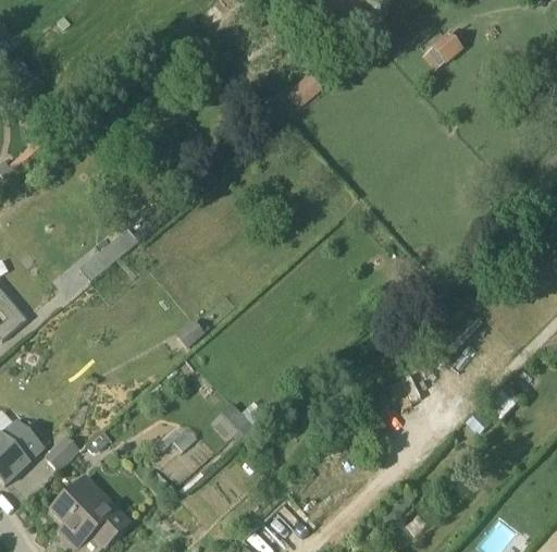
[(318,0),(351,15),(359,0),(361,0),(386,12),(392,0),(318,0)]
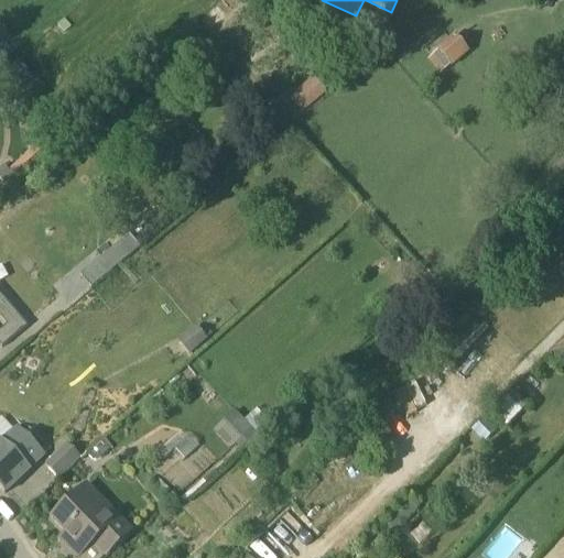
[(452,64),(468,50),(454,32),(436,46),(438,48),(427,56),(440,70),(451,62),(452,64)]
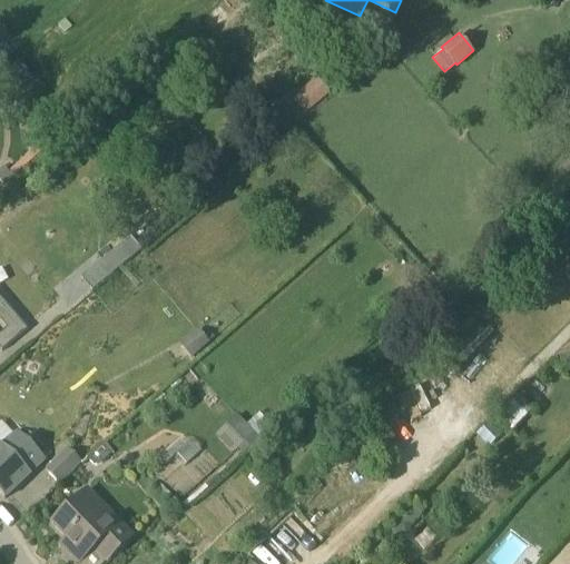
[(0,33),(0,57),(11,48),(0,33)]
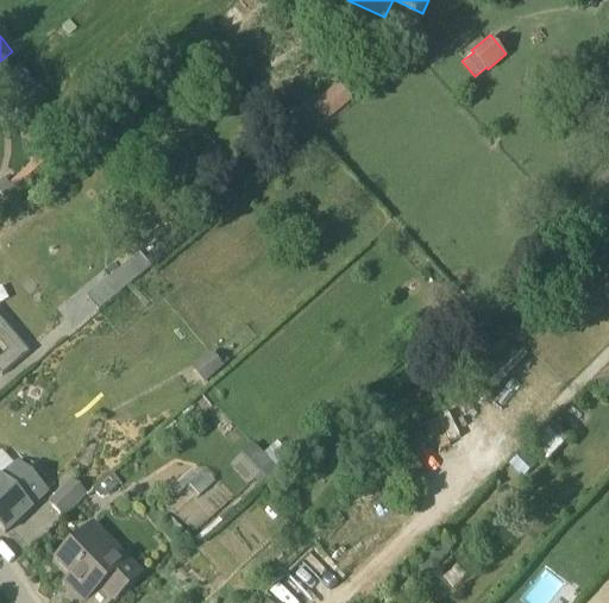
[(11,70),(4,76),(20,96),(20,95),(30,88),(32,86),(37,82),(20,62),(14,67),(12,68),(11,70)]
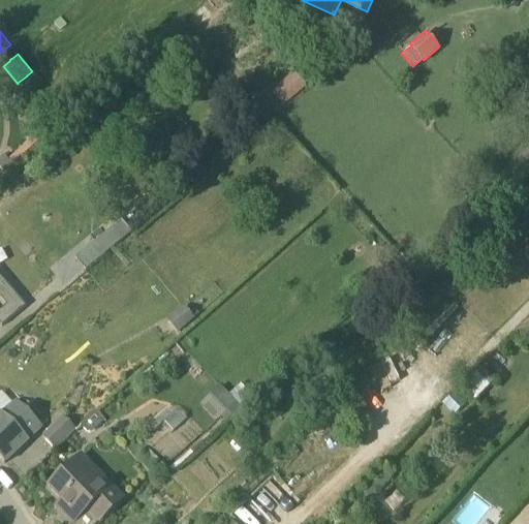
[(281,100),(312,75),(301,60),(269,85),(281,100)]
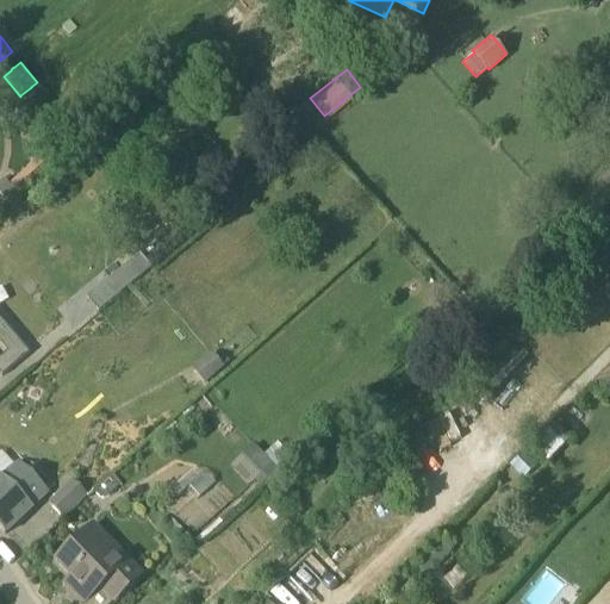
[(99,307),(151,263),(141,250),(87,294),(99,307)]
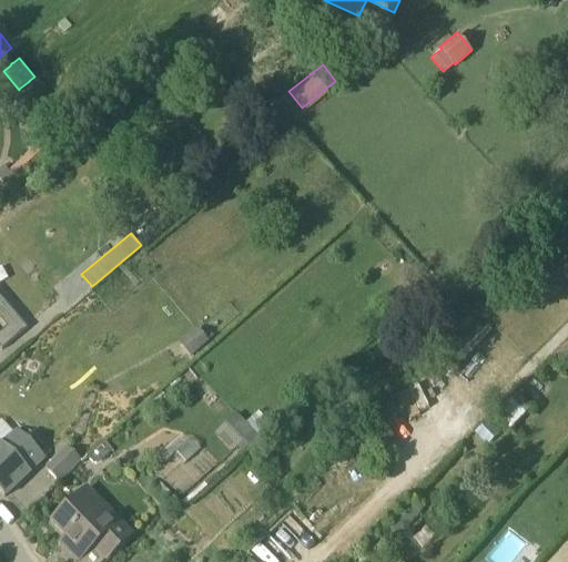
[(28,325),(0,292),(0,313),(8,323),(0,329),(0,345),(1,347),(28,325)]
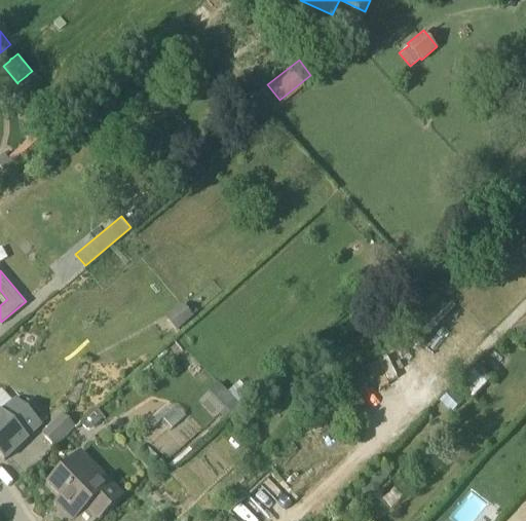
[(183,302),(166,317),(177,328),(193,314),(183,302)]
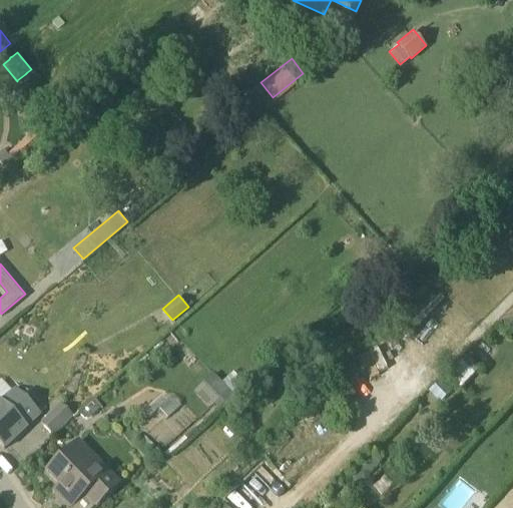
[(461,355),(446,371),(458,384),(474,369),(461,355)]
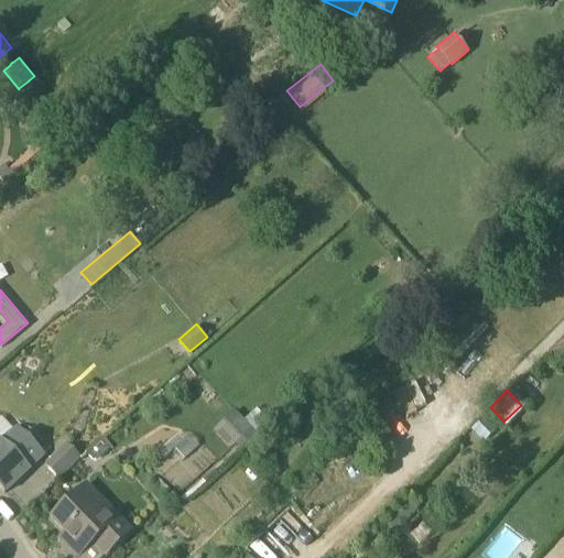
[(257,436),(256,435),(242,420),(235,412),(225,422),(247,445),(257,436)]
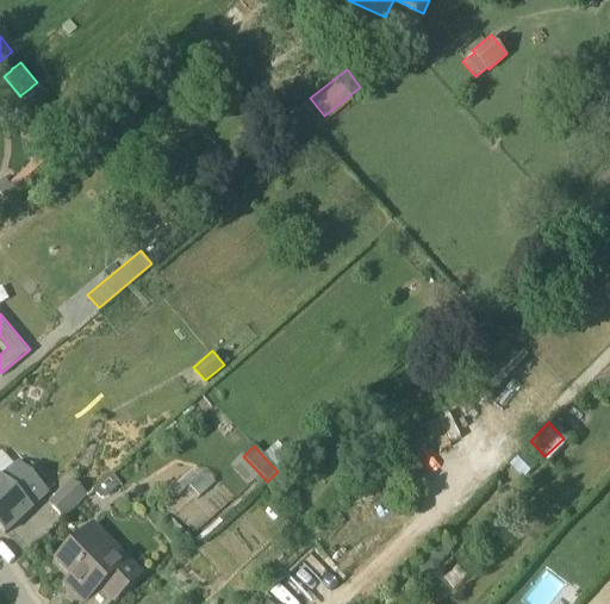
[(0,524),(5,530),(48,489),(18,458),(0,474),(0,524)]
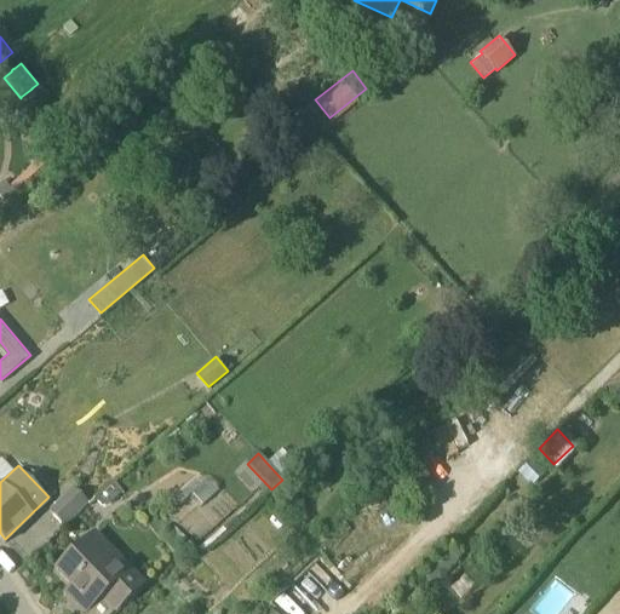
[(113,477),(95,495),(101,501),(105,504),(110,501),(124,488),(113,477)]
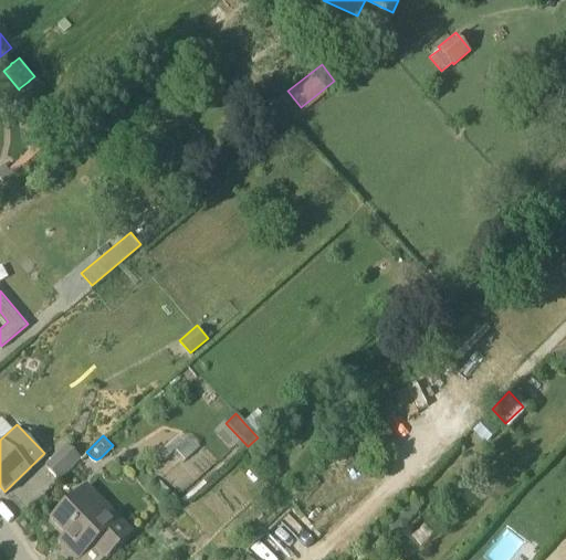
[(59,476),(79,456),(66,444),(46,464),(59,476)]
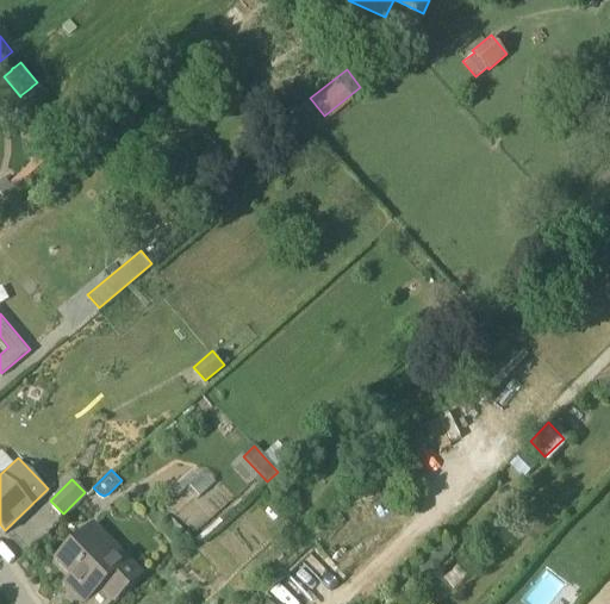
[(117,597),(144,572),(94,521),(56,558),(81,583),(74,589),(85,601),(103,583),(117,597)]
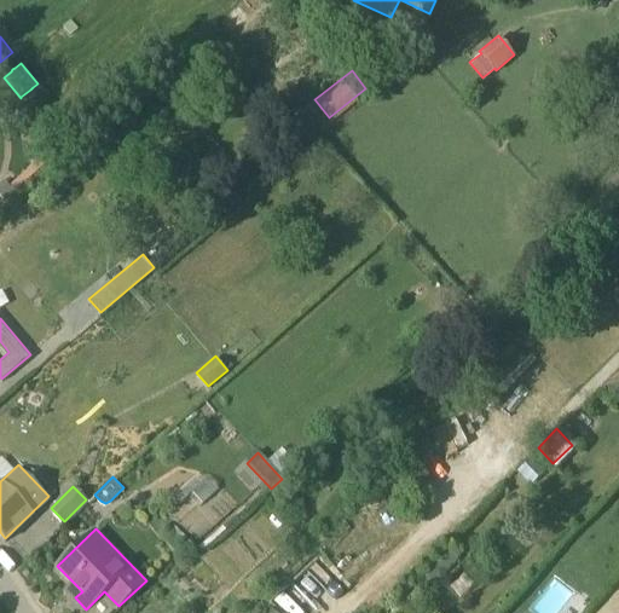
[(435,565),(445,574),(458,560),(449,551),(435,565)]
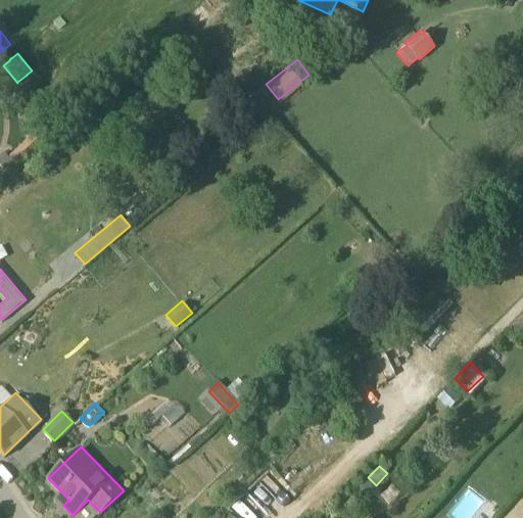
[(216,517),(235,517),(226,508),(216,517)]
